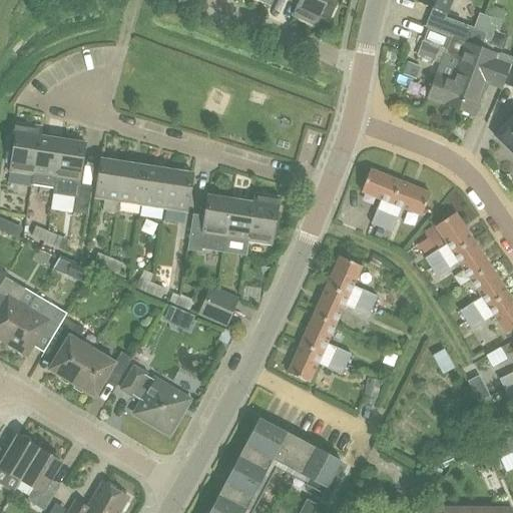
[(300,0),(293,15),(315,25),(319,16),(329,20),(335,6),(326,2),(326,0),(300,0)]
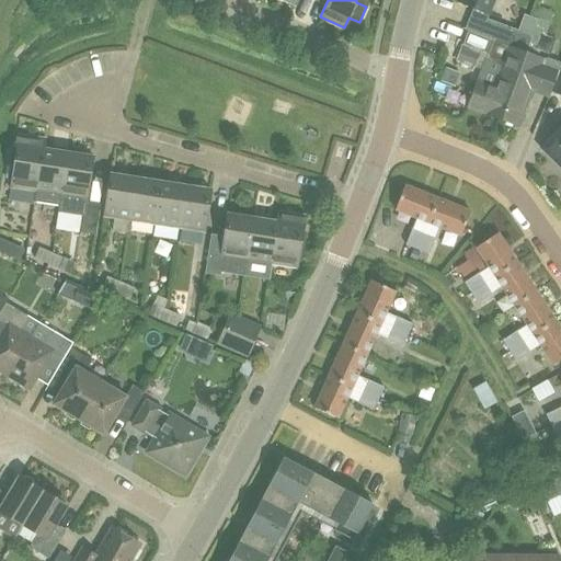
[(460,0),(459,2),(489,15),(495,0),(460,0)]
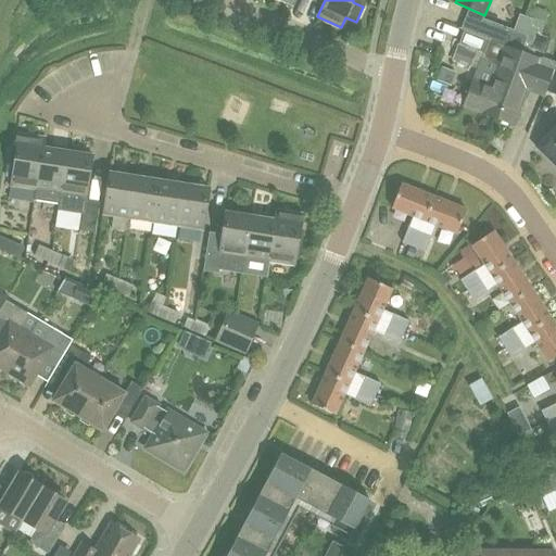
[(520,52),(533,57),(545,23),(533,19),(532,20),(527,36),(520,52)]
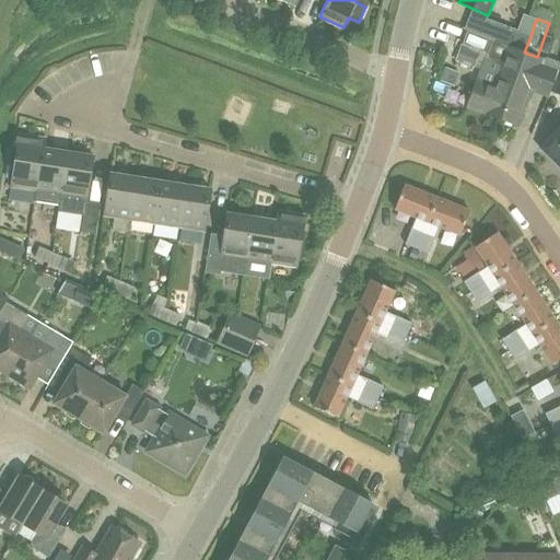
[(524,53),(531,36),(498,24),(492,41),(524,53)]
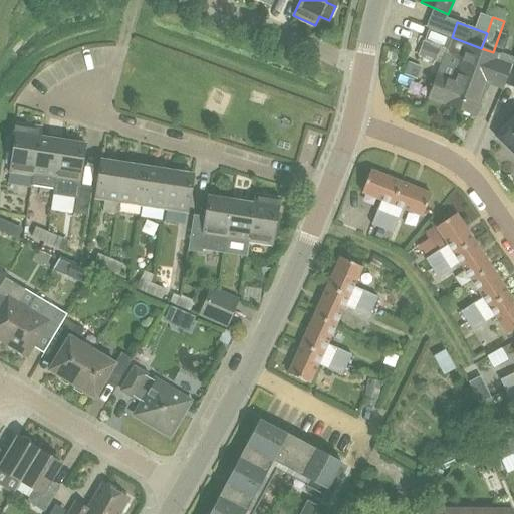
[(428,98),(457,108),(481,48),(452,37),(427,29),(423,41),(446,50),(428,98)]
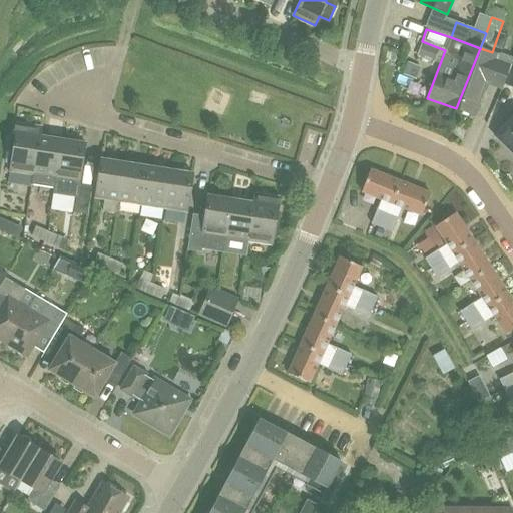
[(417,55),(434,62),(439,50),(421,44),(417,55)]
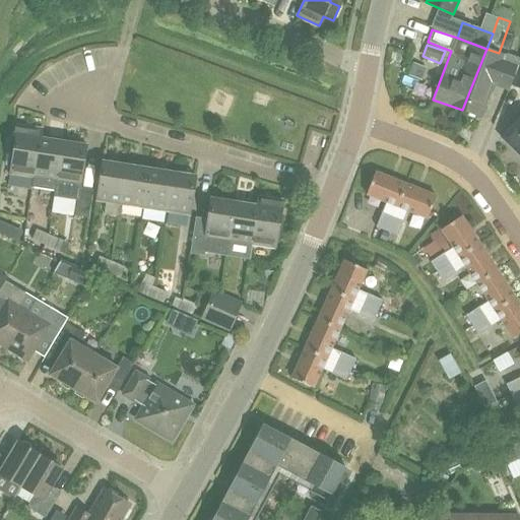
[(504,55),(499,53),(486,49),(462,110),(466,112),(480,117),(493,84),(502,60),(504,55)]
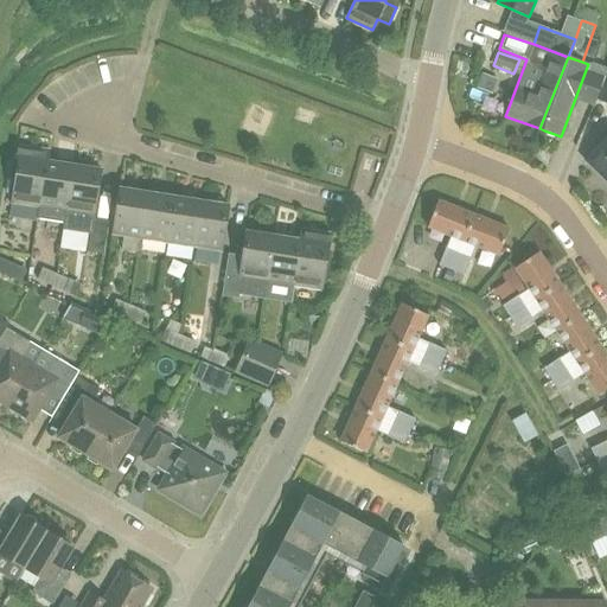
[(606,70),(605,77),(596,98),(606,102),(606,70)]
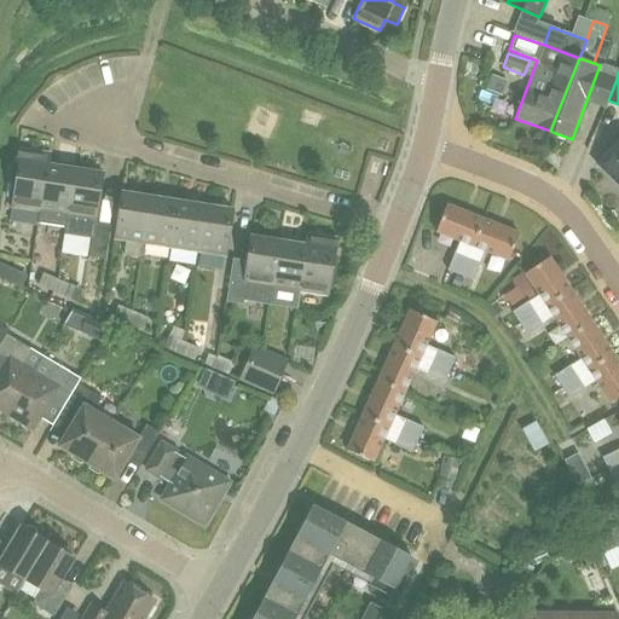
[(618,185),(618,140),(597,165),(618,185)]
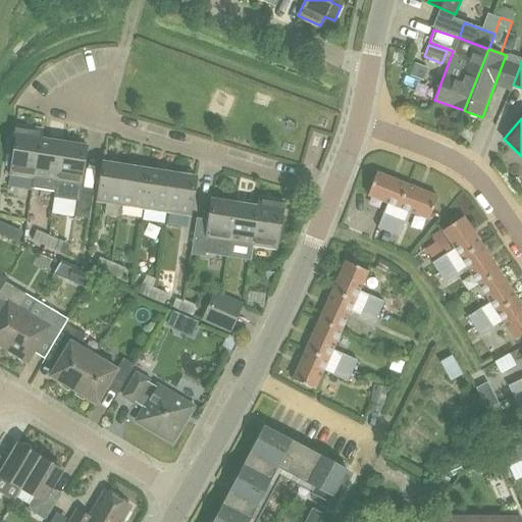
[(18,175),(34,177),(40,140),(41,140),(42,129),(17,126),(13,155),(10,154),(8,167),(11,167),(10,173),(18,175)]
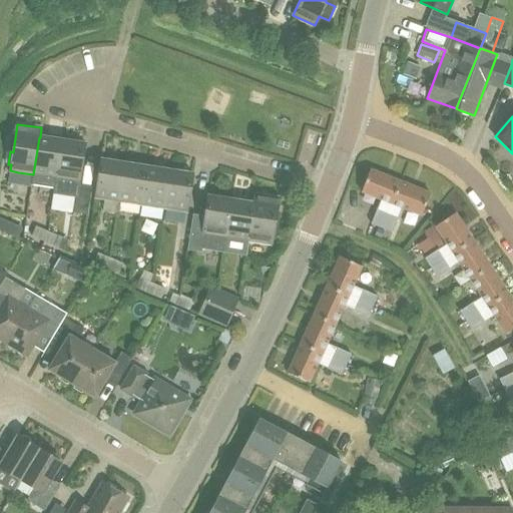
[(33,174),(32,184),(54,188),(55,178),(61,140),(40,137),(39,137),(33,174)]
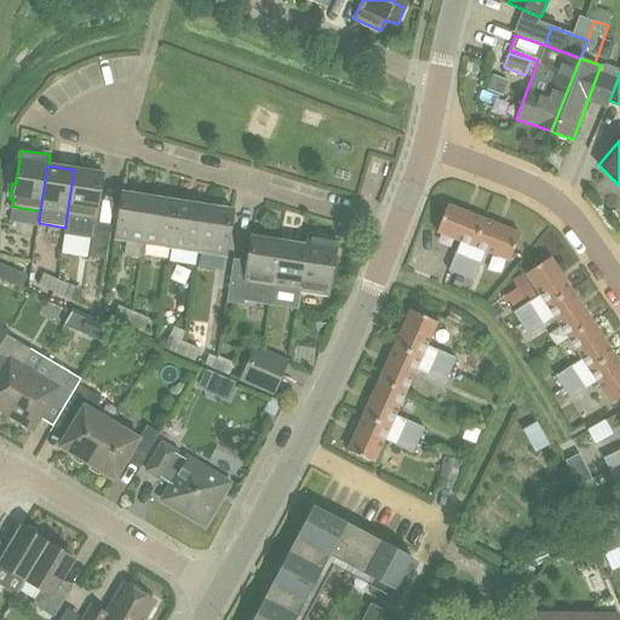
[(103,174),(74,170),(67,216),(65,228),(64,234),(91,237),(93,224),(95,224),(103,174)]
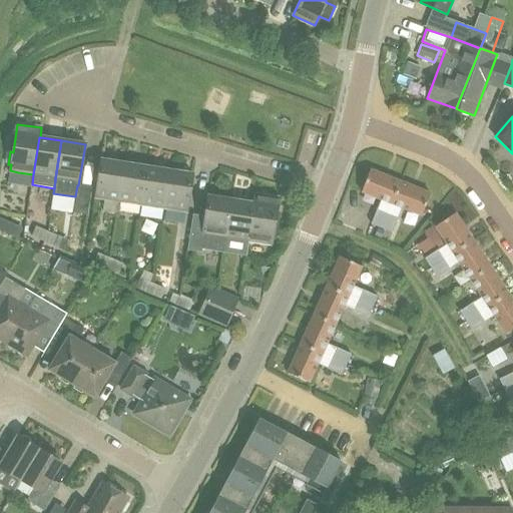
[(95,197),(118,201),(124,163),(101,160),(95,197)]
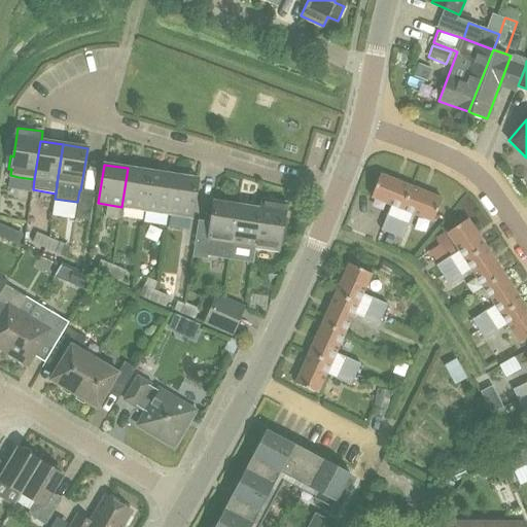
[(128,168),(121,207),(145,210),(150,172),(128,168)]
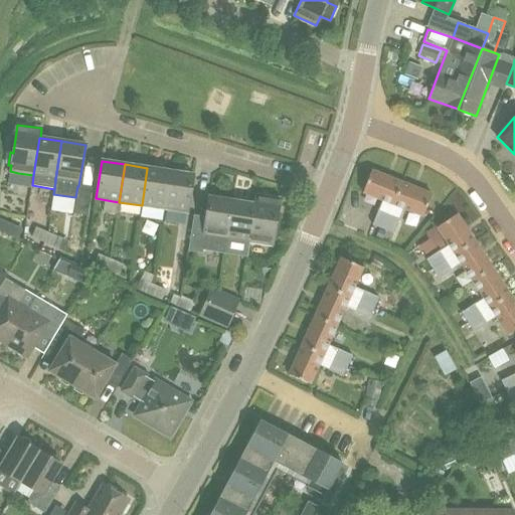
[(147,168),(142,205),(164,209),(170,171),(147,168)]
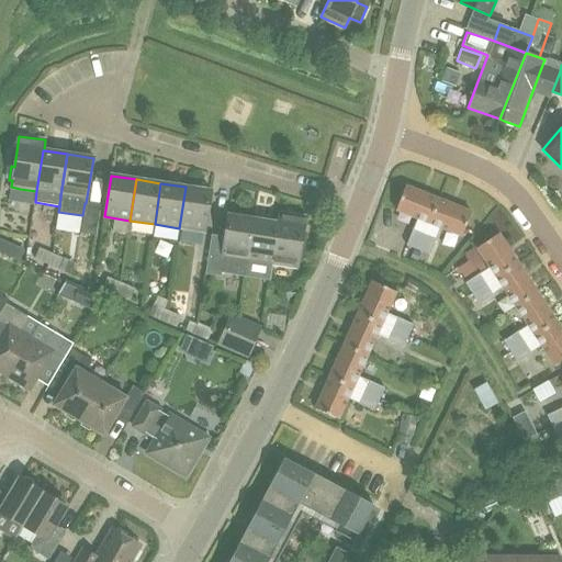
[(406,246),(418,250),(438,199),(405,186),(395,211),(416,218),(406,246)]
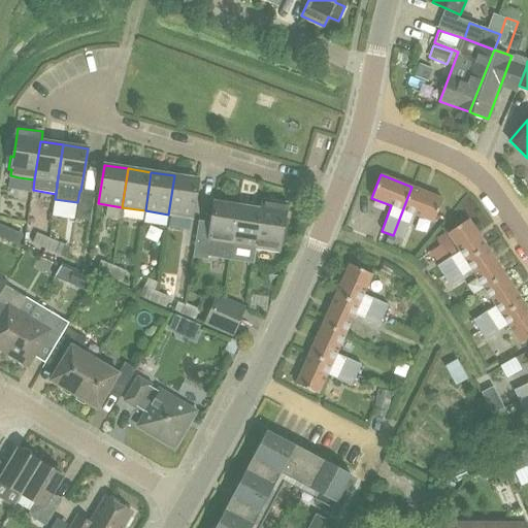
[(174,175),(168,215),(193,218),(198,179),(174,175)]
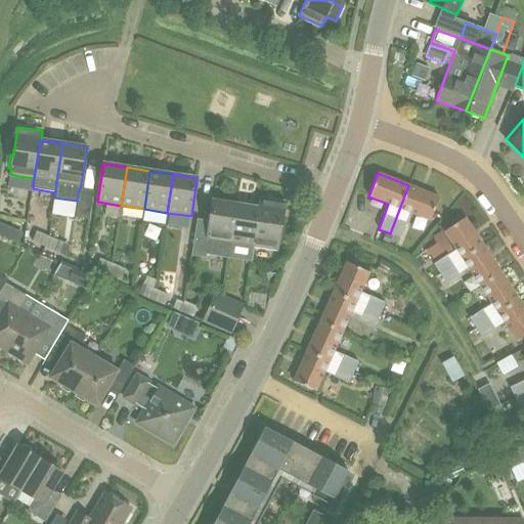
[(408,185),(390,233),(400,237),(410,213),(430,221),(439,199),(408,185)]
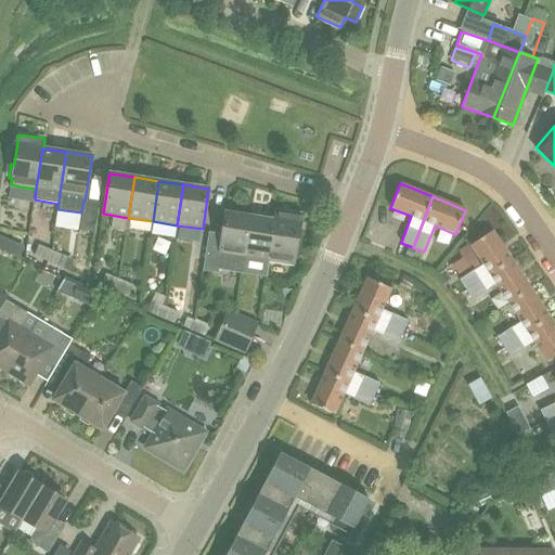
[(93,232),(98,203),(85,201),(84,201),(81,213),(79,230),(93,232)]
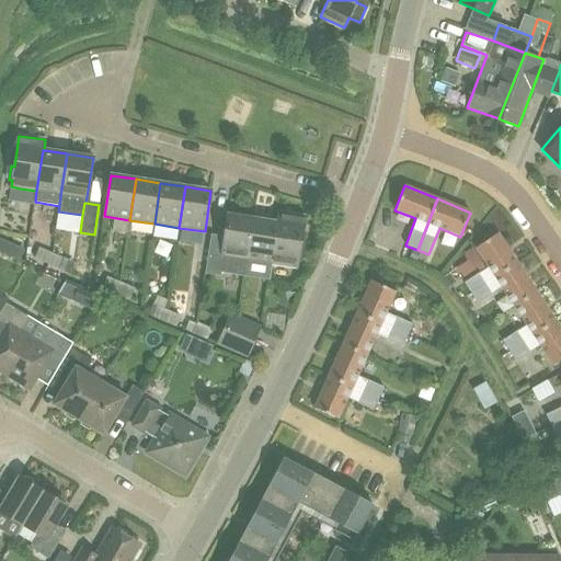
[(278,213),(276,222),(277,222),(271,264),(297,267),(298,261),(301,262),(304,248),(300,247),(305,216),(278,213)]
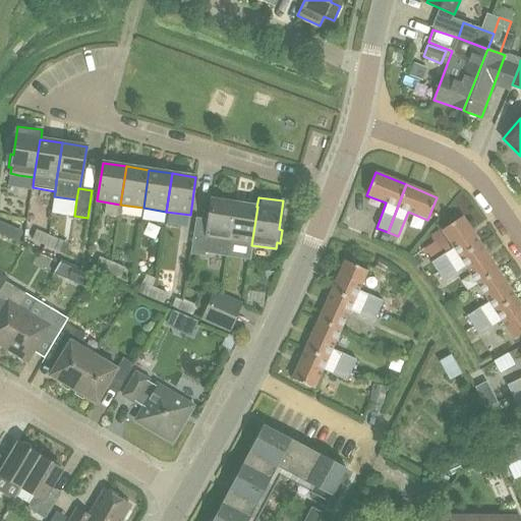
[(229,241),(235,204),(211,199),(208,220),(195,218),(190,254),(205,256),(206,252),(227,255),(229,241)]
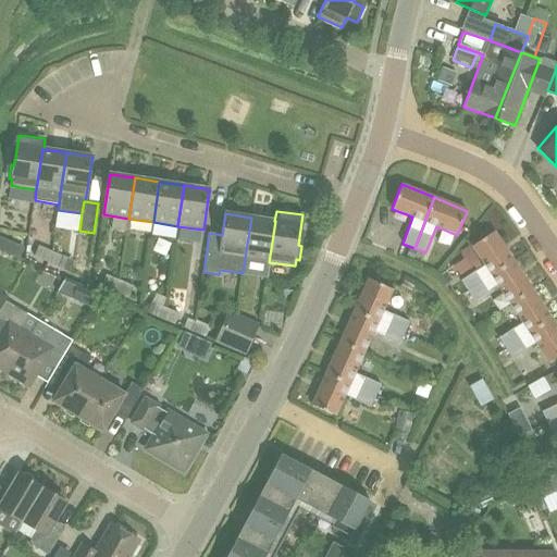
[(245,258),(257,260),(269,262),(275,221),(274,221),(251,218),(245,258)]
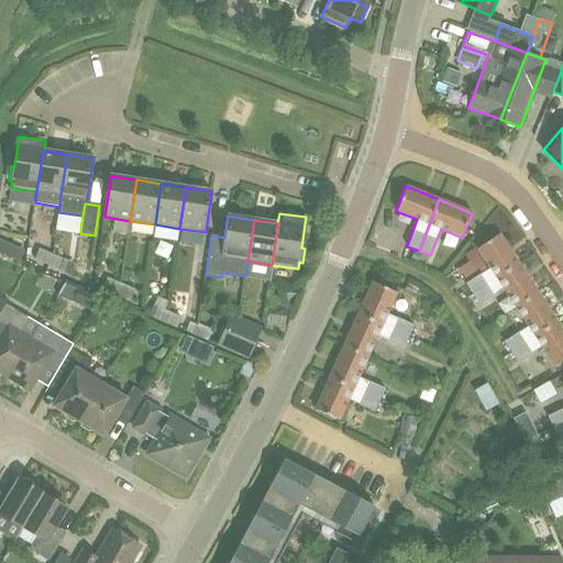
[(497,278),(519,264),(499,234),(477,250),(489,267),(465,284),(473,295),(497,278)]
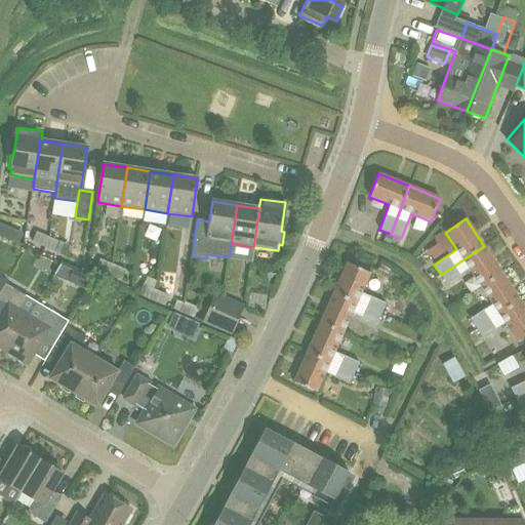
[(32,242),(45,247),(49,237),(36,231),(32,242)]
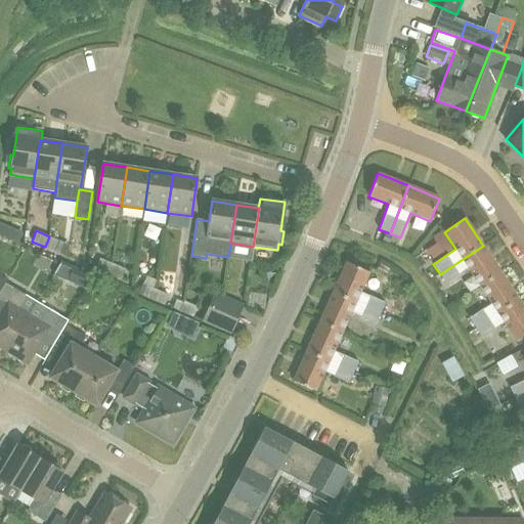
[(443,233),(434,239),(437,245),(446,238),(443,233)]
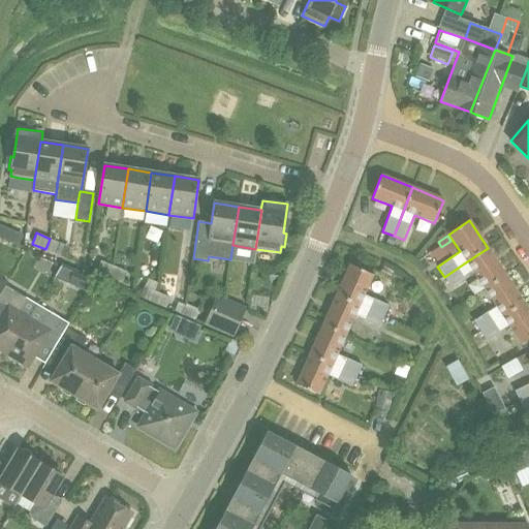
[(50,239),(45,249),(59,255),(63,244),(50,239)]
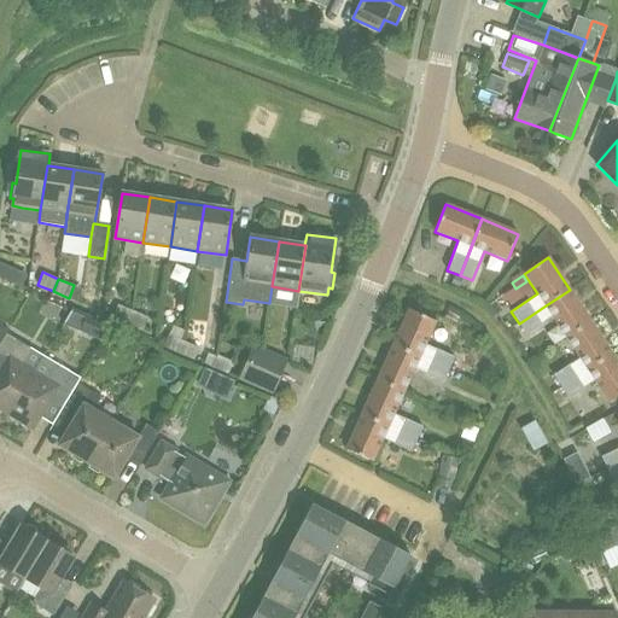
[(566,338),(590,321),(570,290),(546,305),(519,324),(526,334),(553,318),(566,338)]
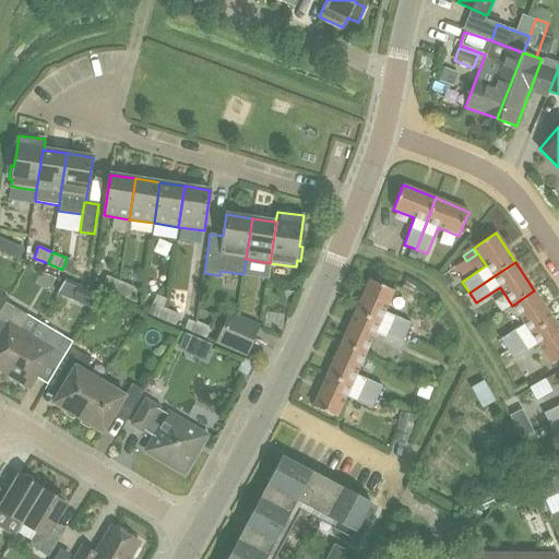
[(100,286),(115,293),(120,281),(106,274),(100,286)]
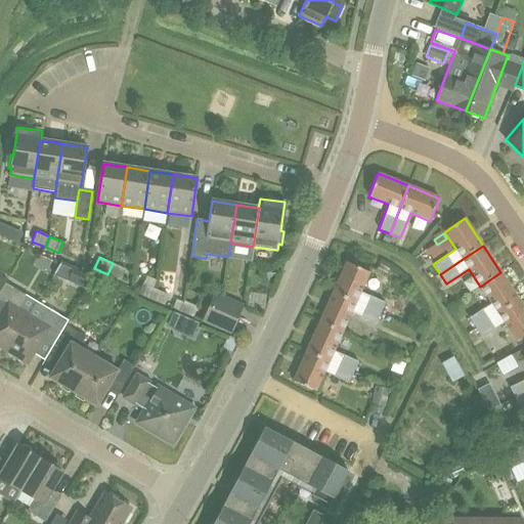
[(356,302),(381,313),(385,302),(361,292),(369,272),(347,262),(334,292),(356,302)]
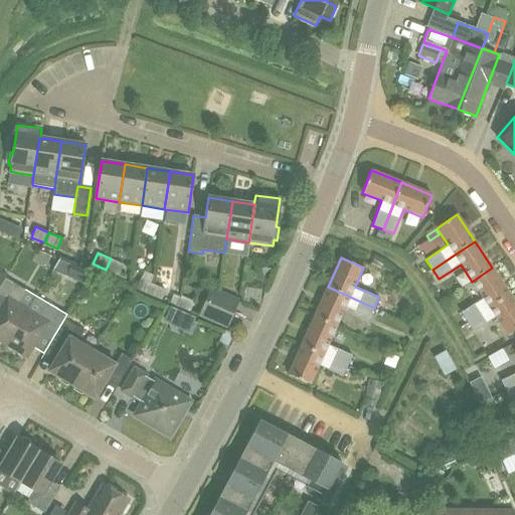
[(111,259),(106,270),(119,275),(124,265),(111,259)]
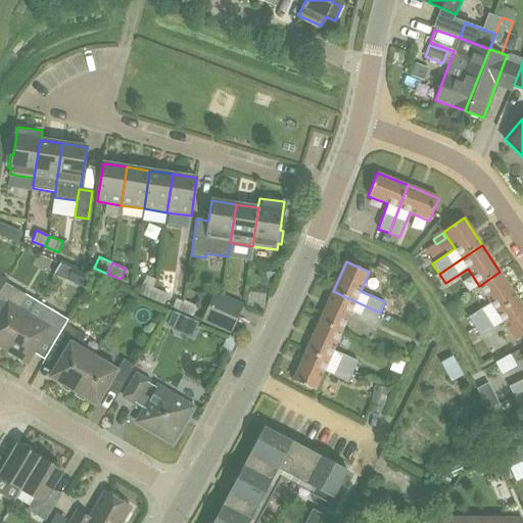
[(93,276),(73,268),(67,280),(86,288),(93,276)]
